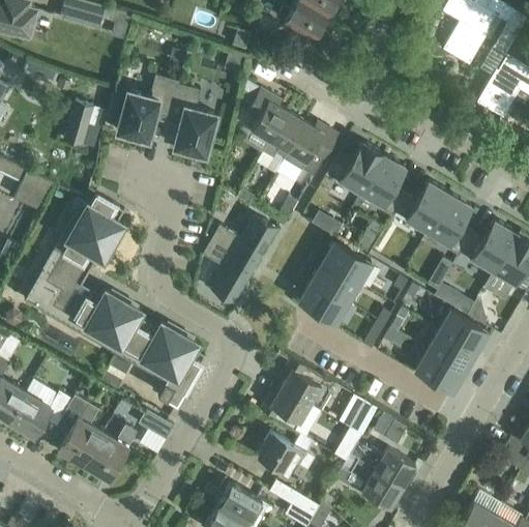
[(0,0),(0,32),(15,36),(16,30),(29,33),(36,5),(31,3),(32,0),(0,0)]
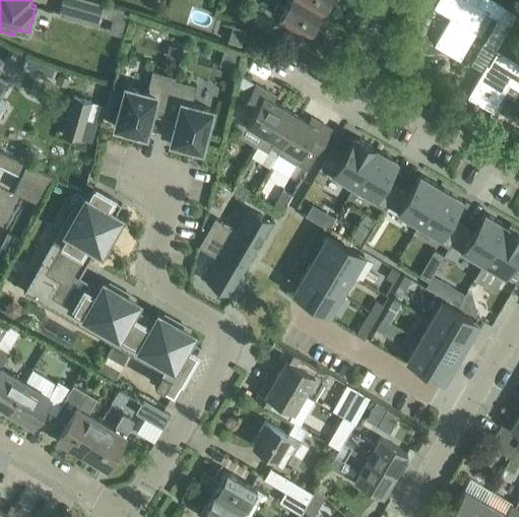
[(105,6),(83,0),(64,0),(60,16),(99,27),(105,6)]
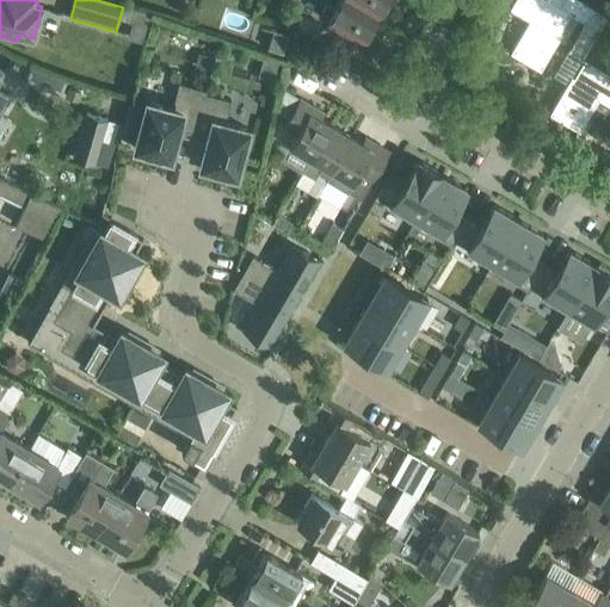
[(379,17),(350,0),(338,0),(334,8),(328,5),(320,19),(363,44),(379,17)]
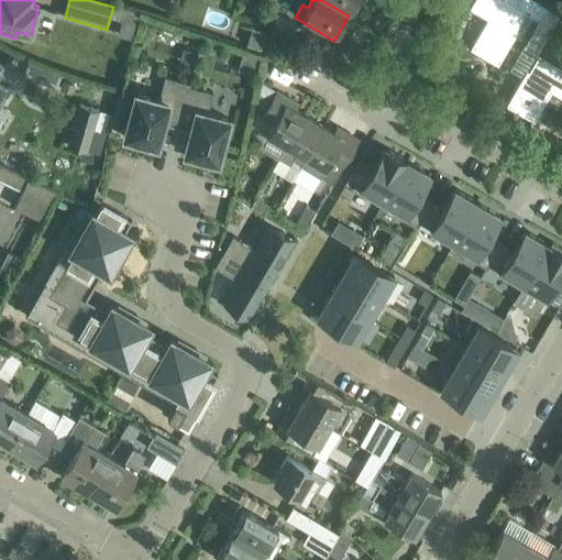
[(322,0),(349,15),(357,0),(322,0)]
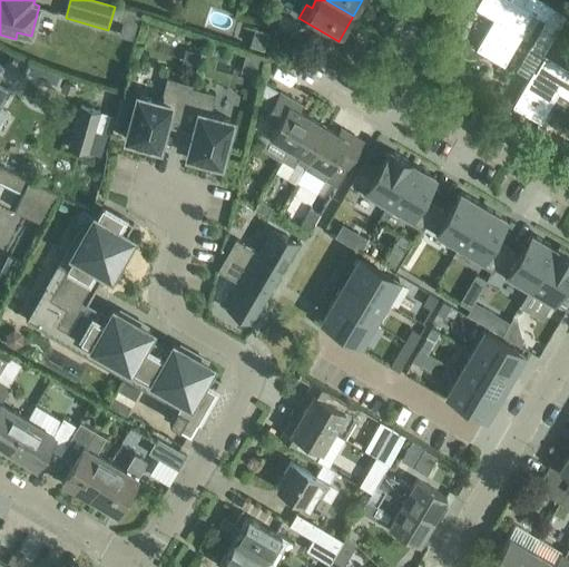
[(477,51),(506,68),(521,40),(519,39),(532,16),(546,23),(553,10),(535,0),(511,0),(511,2),(508,0),(482,0),(477,10),(496,21),(477,51)]
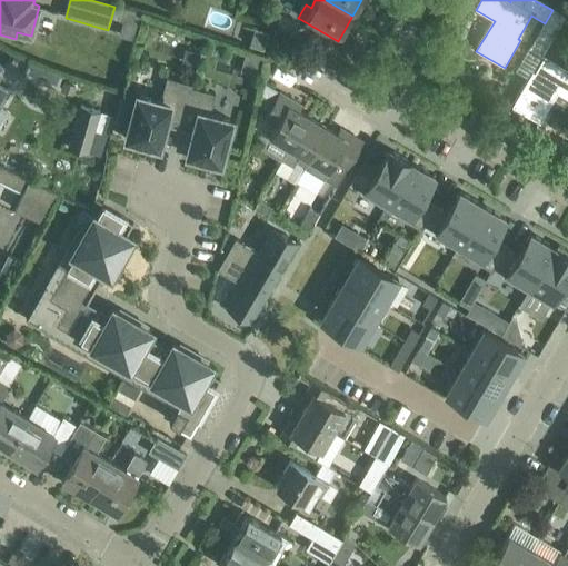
[(557,13),(552,10),(545,23),(529,50),(545,59),(531,81),(529,80),(512,108),(540,125),(558,95),(567,99),(567,70),(544,57),(566,18),(557,12),(557,13)]
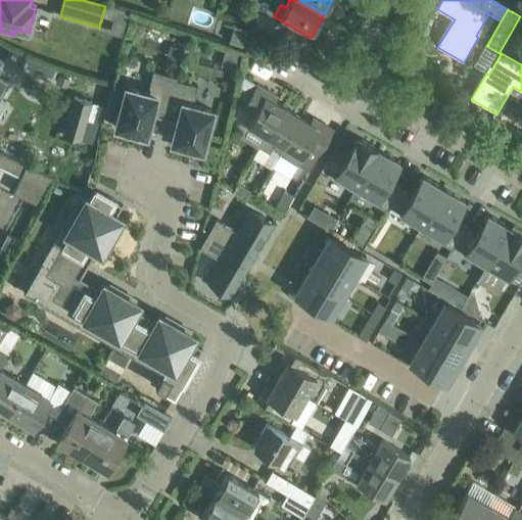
[(258,14),(252,26),(253,27),(255,27),(275,38),(281,28),(258,14)]
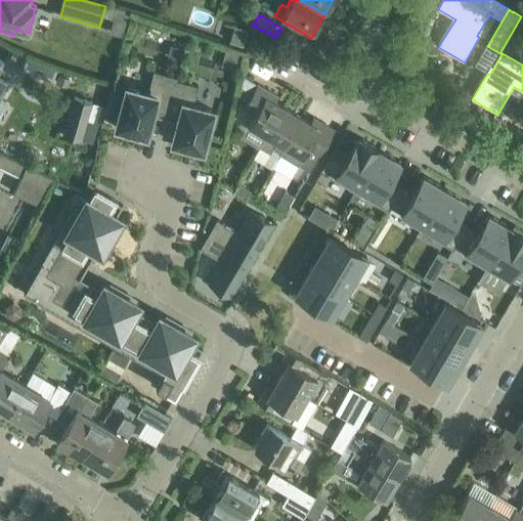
[(57,71),(27,58),(23,71),(53,83),(57,71)]
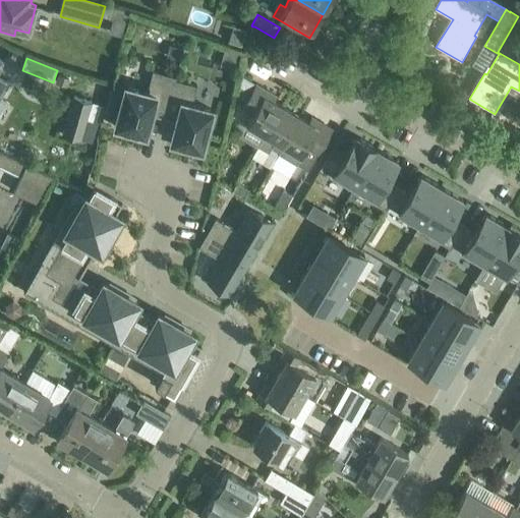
[(0,103),(10,88),(0,80),(0,71),(5,64),(4,63),(0,61),(0,103)]
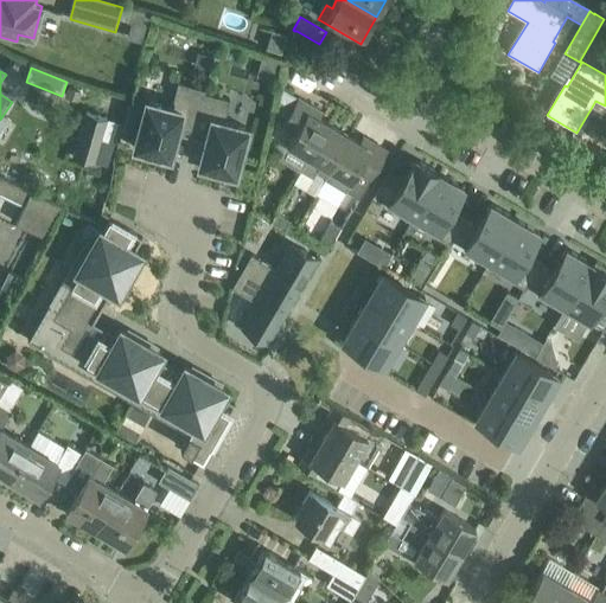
[(193,135),(206,92),(178,85),(172,111),(147,104),(135,152),(153,156),(151,160),(165,165),(166,160),(171,161),(178,130),(193,135)]
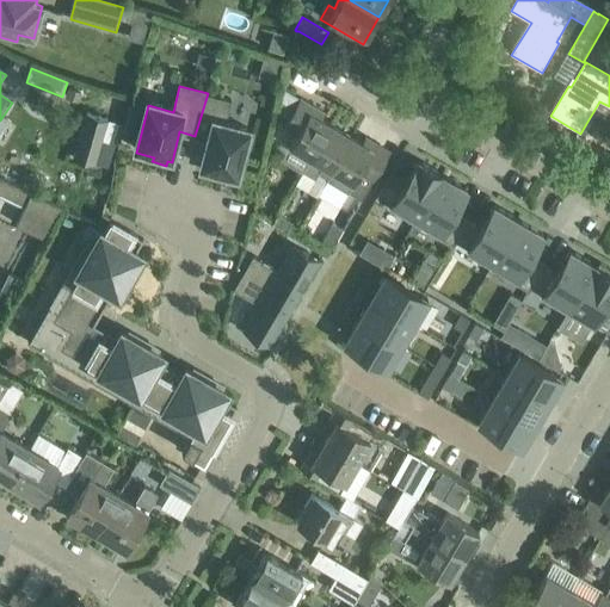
[(71,92),(67,101),(78,105),(81,95),(71,92)]
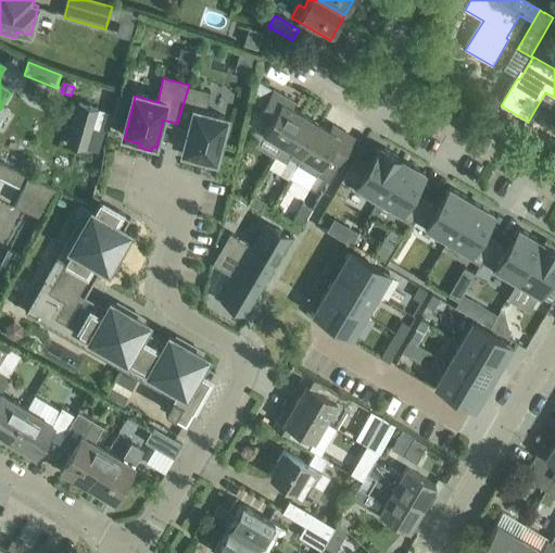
[(188,88),(177,124),(190,127),(184,154),(187,155),(186,160),(198,163),(200,159),(216,163),(227,121),(205,115),(211,95),(188,88)]
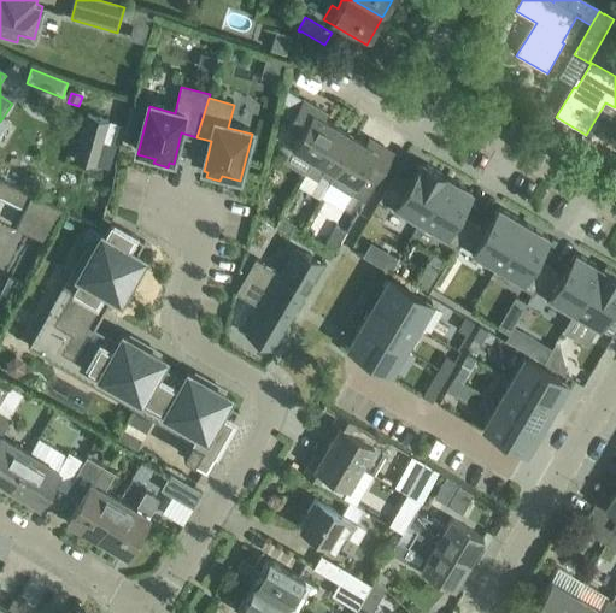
[(304,102),(291,123),(286,133),(298,140),(292,149),(314,163),(334,128),(324,123),(328,117),(304,102)]
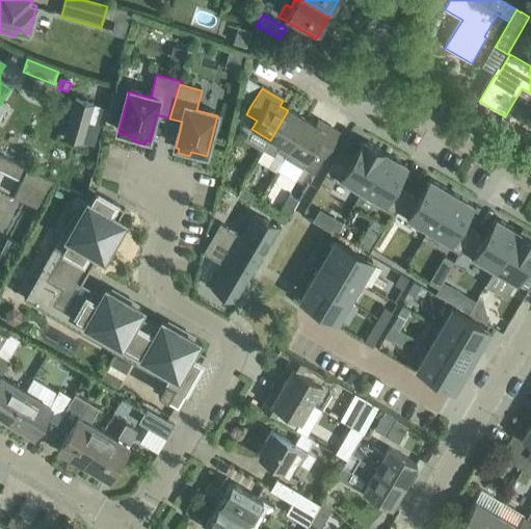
[(75,101),(63,139),(83,146),(96,107),(75,101)]
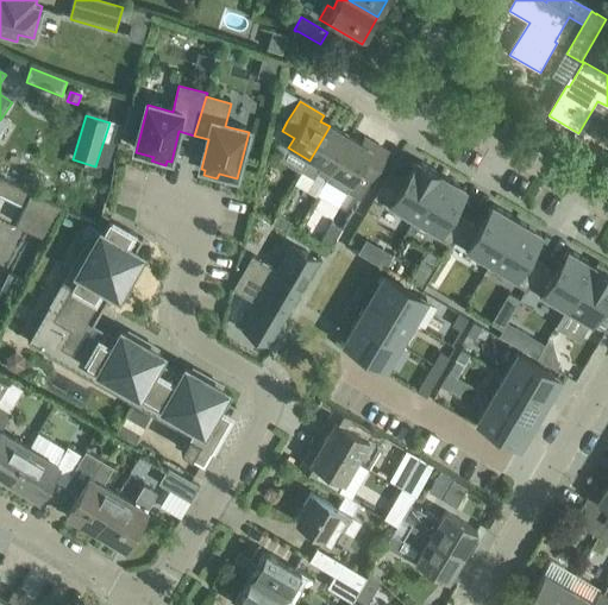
[(331,172),(351,139),(330,126),(309,161),(311,161),(305,170),(314,177),(318,171),(328,178),(331,172)]
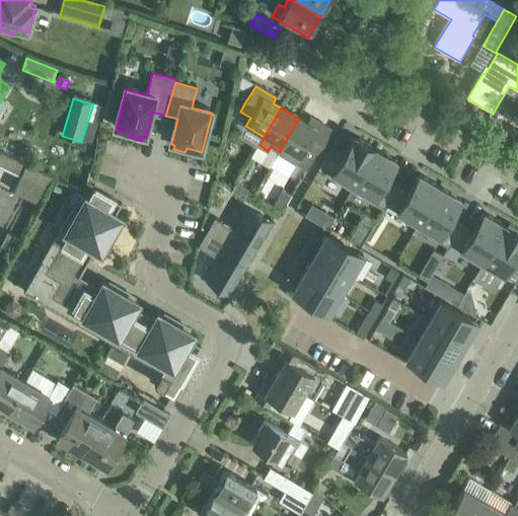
[(307,171),(331,131),(310,119),(307,124),(299,119),(282,147),(280,152),(278,155),(295,166),(296,164),(307,171)]
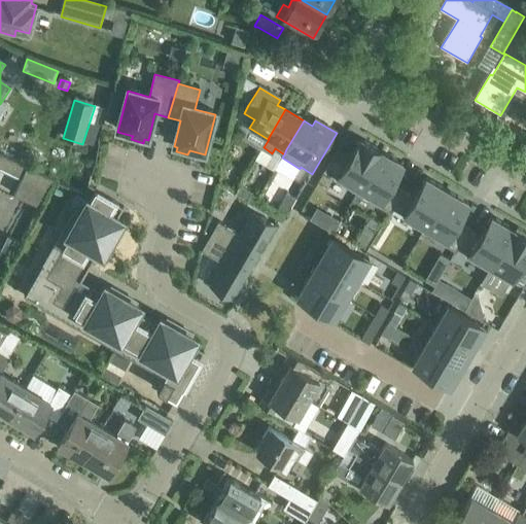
[(338,151),(326,170),(339,178),(337,182),(357,195),(382,153),(360,141),(350,159),(338,151)]
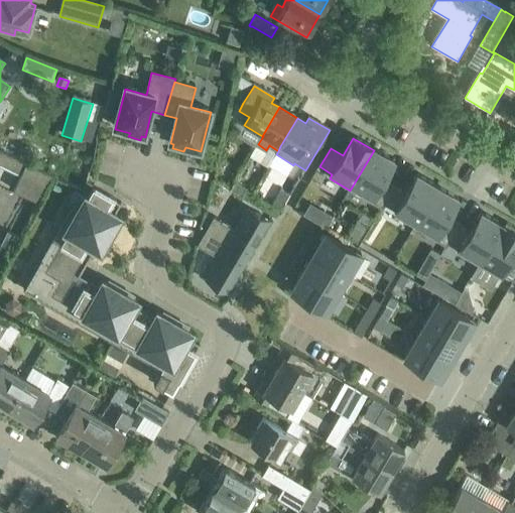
[(374,150),(350,190),(383,210),(386,206),(385,206),(395,186),(384,179),(395,162),(374,150)]
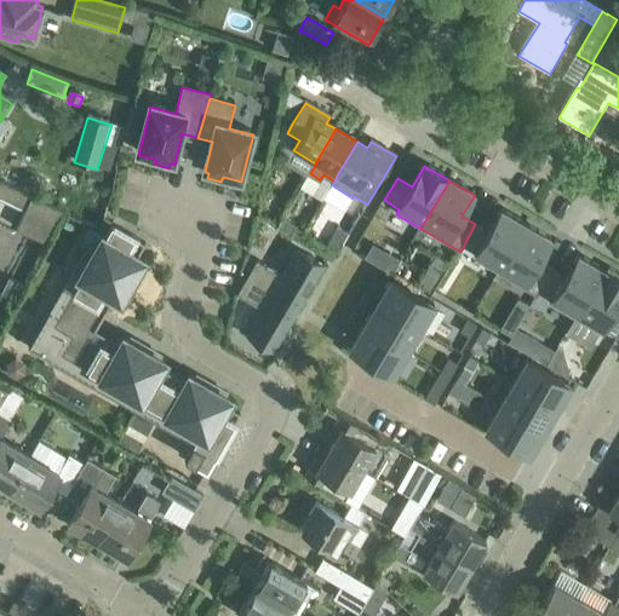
[(0,200),(26,212),(17,230),(46,245),(62,212),(3,184),(0,182),(0,200)]
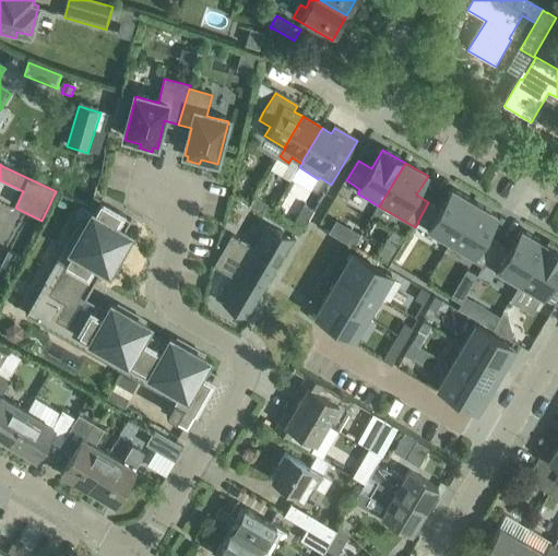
[(428,202),(417,223),(418,223),(451,244),(475,203),(452,190),(441,210),(428,202)]
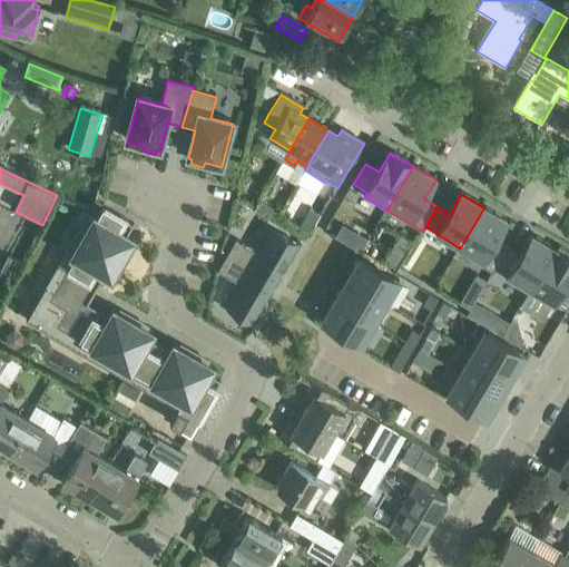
[(257,204),(253,212),(273,223),(277,216),(257,204)]
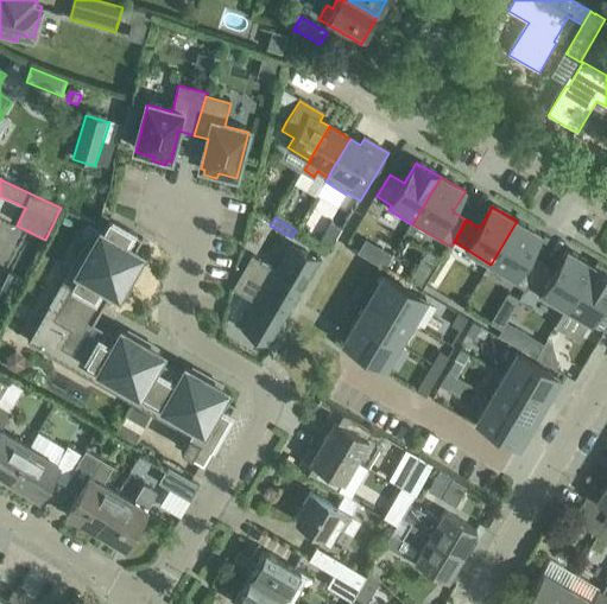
[(517,221),(491,265),(513,278),(511,283),(526,291),(526,292),(530,287),(529,286),(542,265),(529,256),(541,236),(517,221)]
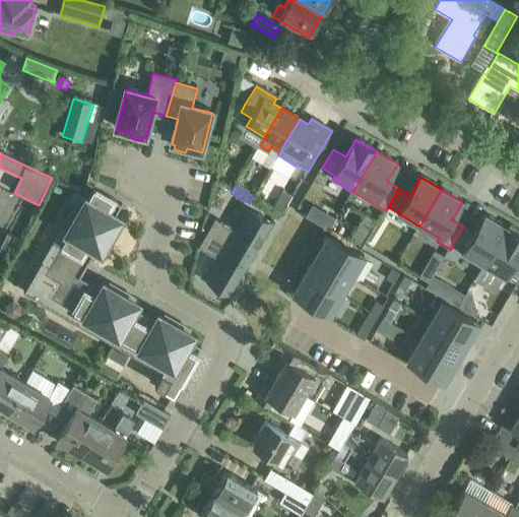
[(42,263),(24,294),(42,304),(47,297),(84,318),(83,319),(92,325),(89,329),(88,329),(88,330),(108,341),(109,340),(108,339),(110,334),(119,340),(120,338),(139,349),(138,350),(166,367),(155,386),(174,396),(202,347),(191,342),(195,336),(189,333),(190,331),(166,317),(164,319),(158,316),(155,321),(136,311),(139,305),(134,302),(135,300),(111,285),(109,287),(104,284),(101,289),(80,278),(88,264),(95,252),(101,255),(105,250),(107,251),(121,227),(119,224),(122,219),(116,216),(122,206),(93,190),(87,200),(86,199),(81,208),(76,205),(77,205),(75,204),(65,223),(66,224),(66,223),(71,225),(66,235),(67,236),(50,267),(42,263)]
